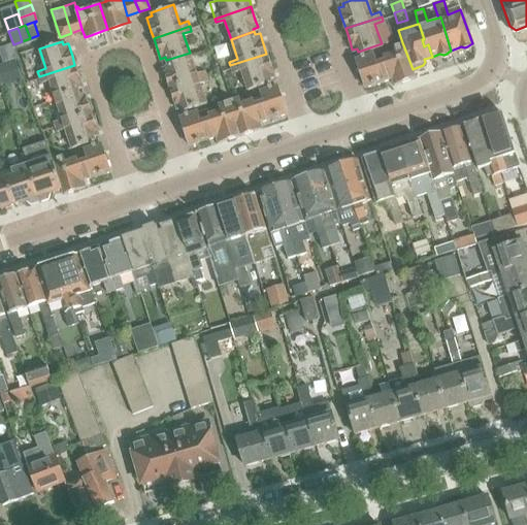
[(385,60),(391,76),(392,83),(414,75),(413,69),(402,42),(389,46),(391,53),(384,56),(385,60)]
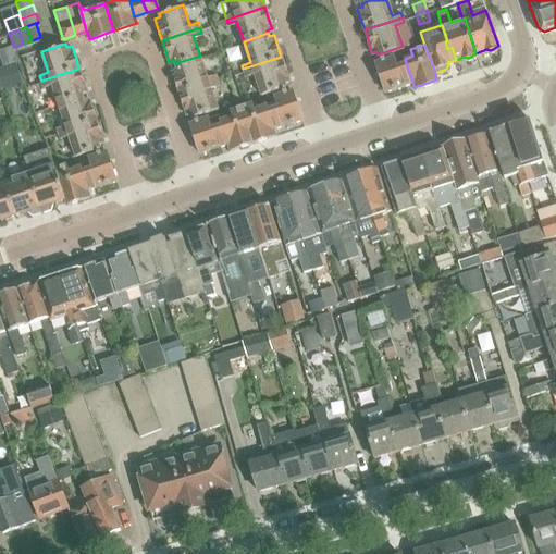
[(406,63),(396,66),(393,54),(374,61),(384,90),(392,88),(395,88),(395,87),(412,81),(406,63)]
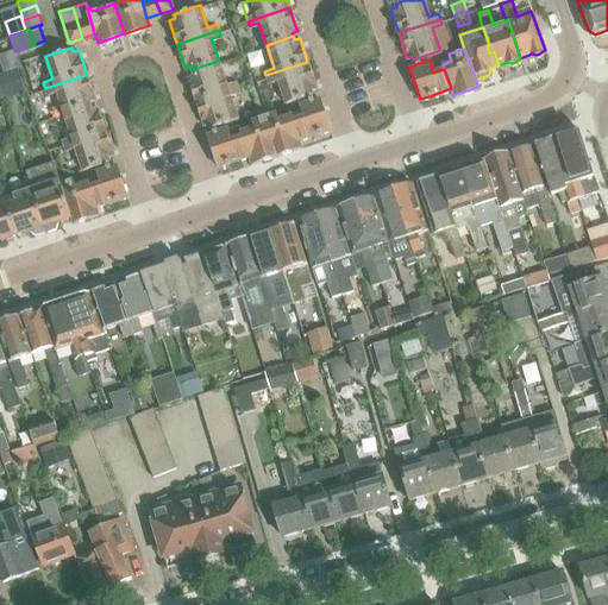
[(195,99),(237,84),(236,80),(226,83),(219,61),(192,69),(193,73),(188,75),(190,83),(195,99)]
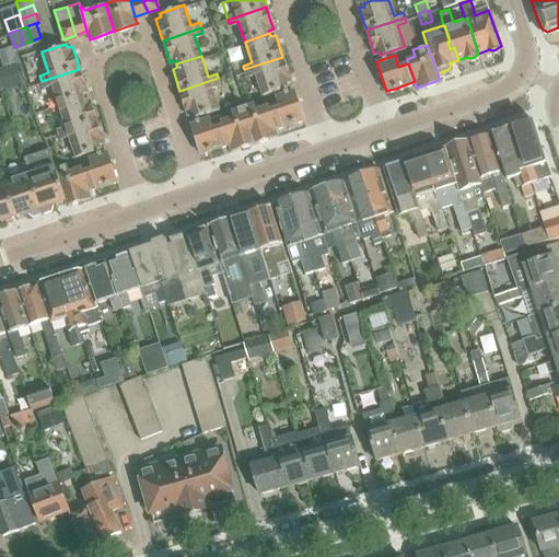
[(244,69),(246,74),(255,71),(261,93),(287,85),(284,81),(290,80),(287,70),(282,57),(244,69)]
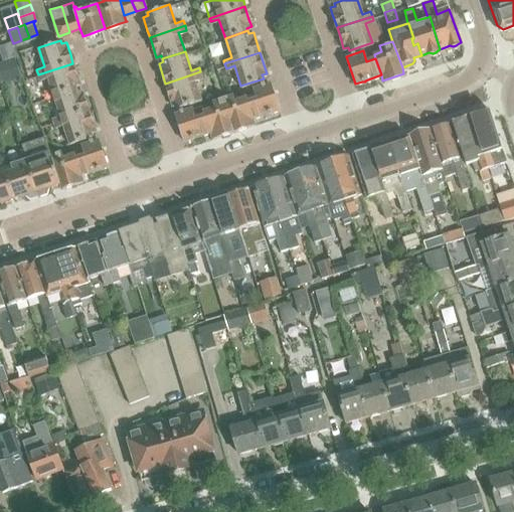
[(15,56),(0,61),(0,76),(1,80),(21,74),(15,56)]
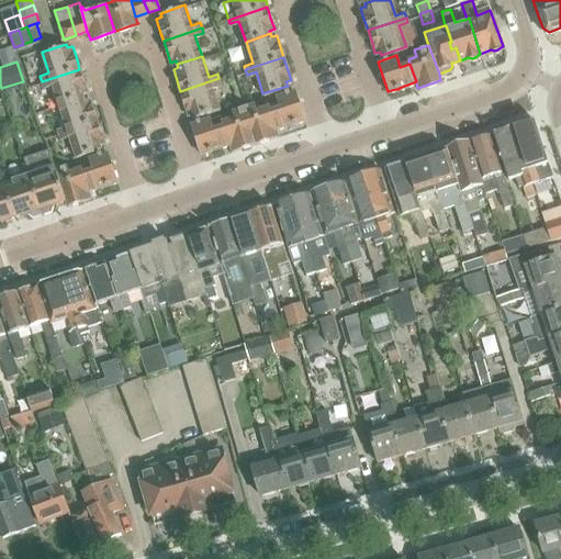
[(79,69),(42,81),(43,86),(52,82),(59,103),(83,96),(82,92),(87,91),(85,82),(79,69)]
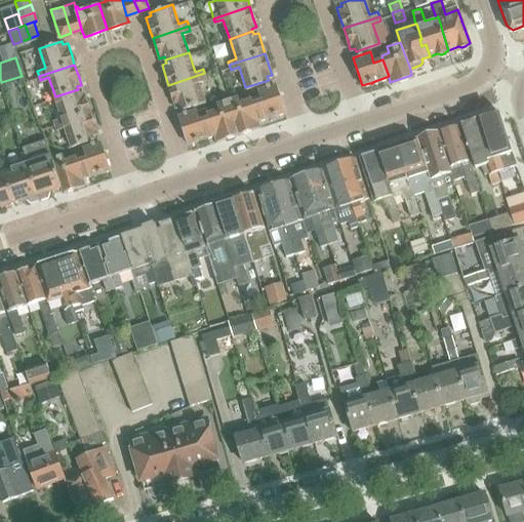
[(204,101),(198,81),(206,78),(204,73),(168,85),(172,97),(175,107),(180,105),(182,108),(204,101)]
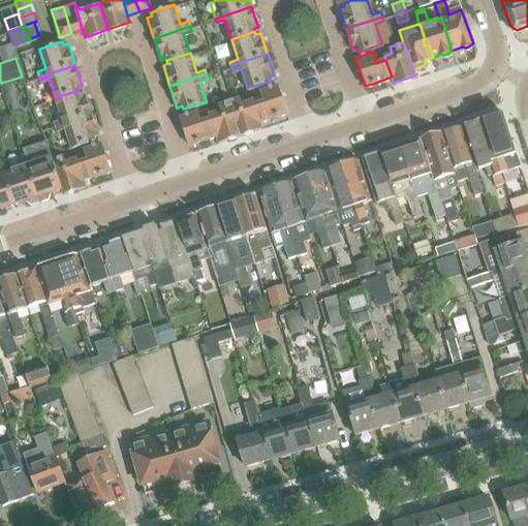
[(261,120),(275,115),(275,116),(279,114),(285,112),(277,84),(260,89),(264,99),(257,101),(256,97),(254,98),(261,120)]
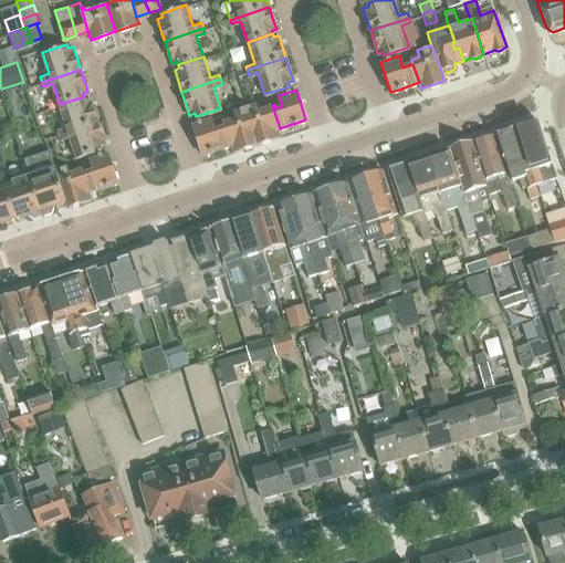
[(59,133),(96,120),(92,106),(90,97),(85,100),(84,96),(60,104),(66,126),(58,128),(59,133)]
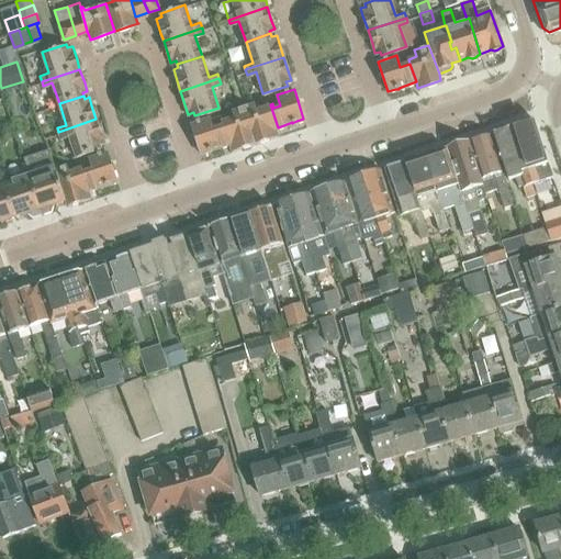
[(243,105),(255,142),(278,134),(276,127),(278,127),(270,104),(259,108),(257,101),(243,105)]
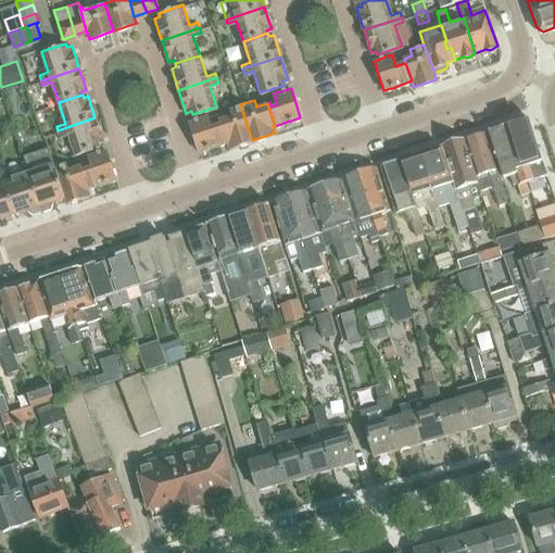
[(215,113),(225,142),(227,141),(229,148),(252,140),(240,104),(222,111),(224,117),(221,118),(218,112),(215,113)]
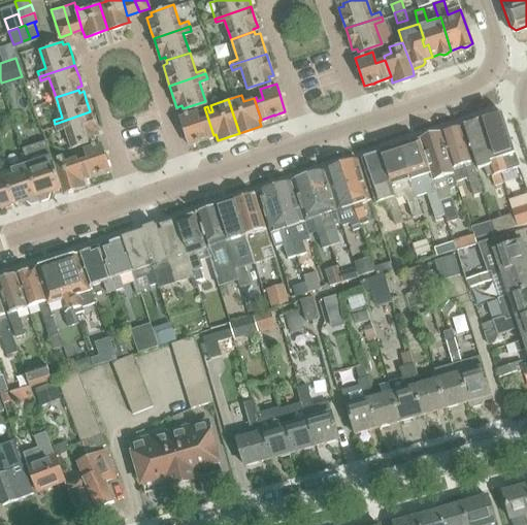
[(204,107),(199,109),(200,111),(203,111),(205,119),(199,121),(196,109),(179,116),(189,143),(195,141),(196,141),(199,140),(213,135),(204,107)]
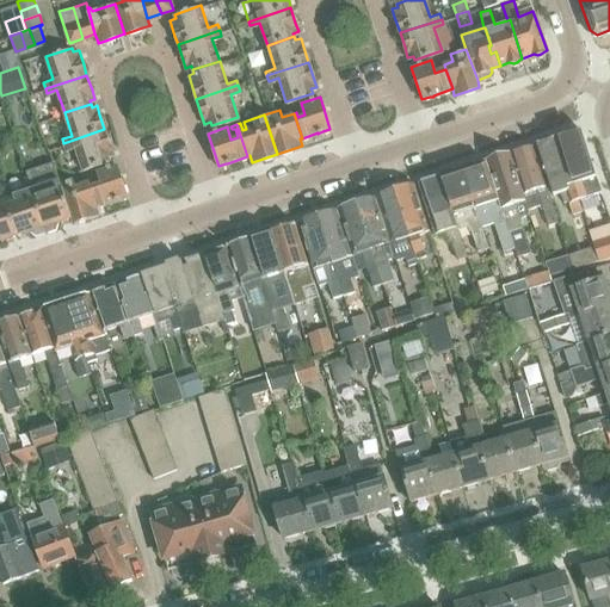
[(567,132),(559,135),(579,198),(602,191),(581,128),(579,129),(577,125),(567,129),(567,132)]
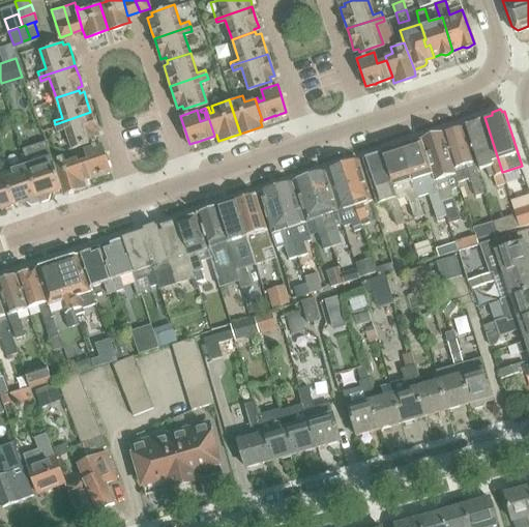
[(55,124),(57,129),(65,126),(71,146),(94,139),(93,136),(97,134),(94,124),(90,112),(55,124)]
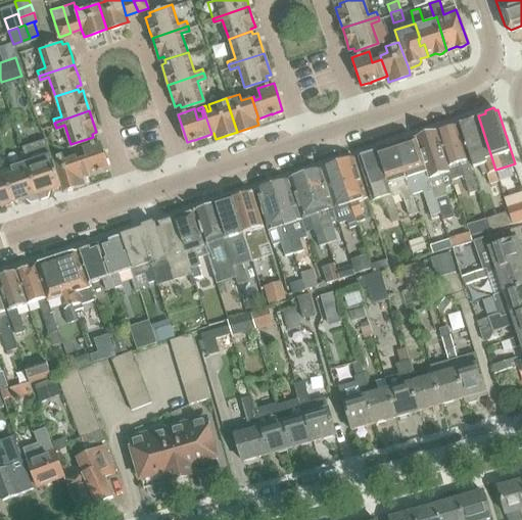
[(460,122),(459,122),(472,164),(479,162),(482,172),(485,171),(489,181),(497,179),(495,170),(478,115),(470,119),(467,116),(461,119),(460,122)]
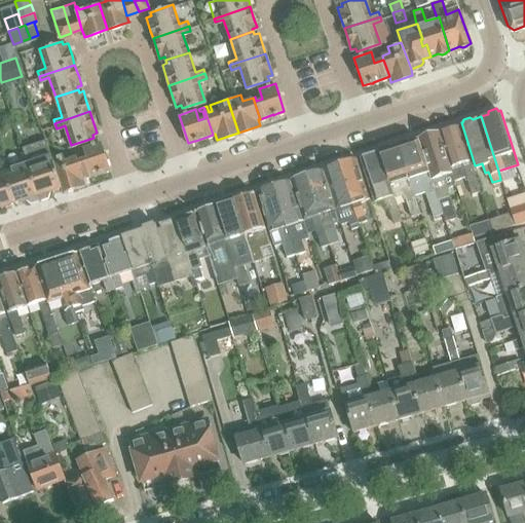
[(458,123),(439,131),(453,179),(465,175),(472,192),(480,190),(458,123)]
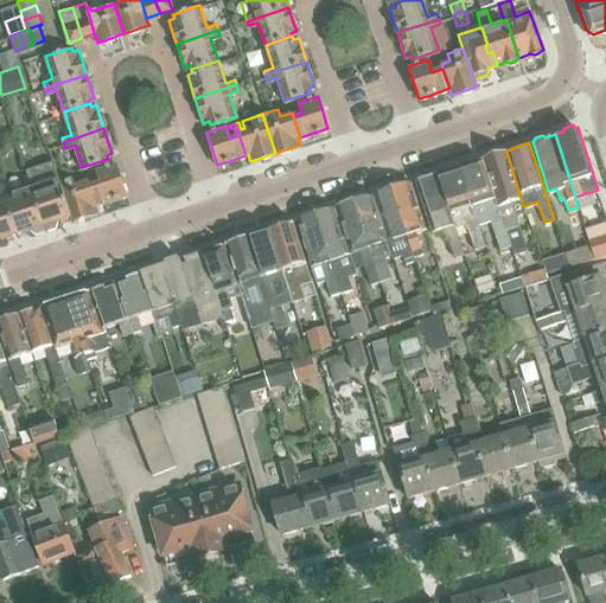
[(506,151),(483,158),(505,228),(504,229),(510,244),(512,252),(525,249),(514,213),(525,210),(523,206),(506,151)]
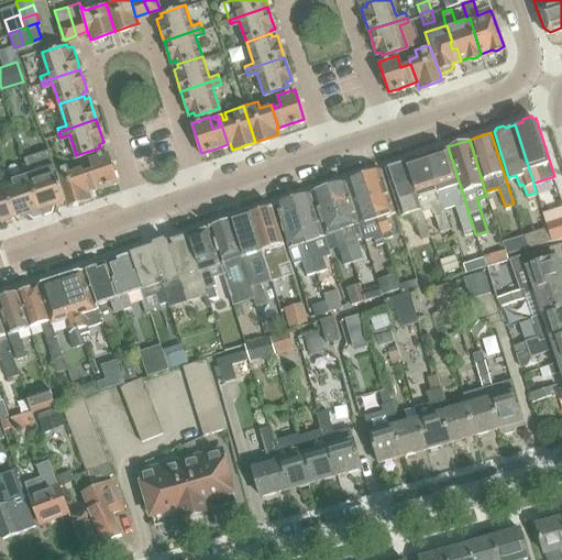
[(428,150),(427,153),(438,189),(444,207),(454,204),(459,216),(463,230),(473,227),(467,212),(469,211),(448,146),(437,150),(434,149),(428,150)]
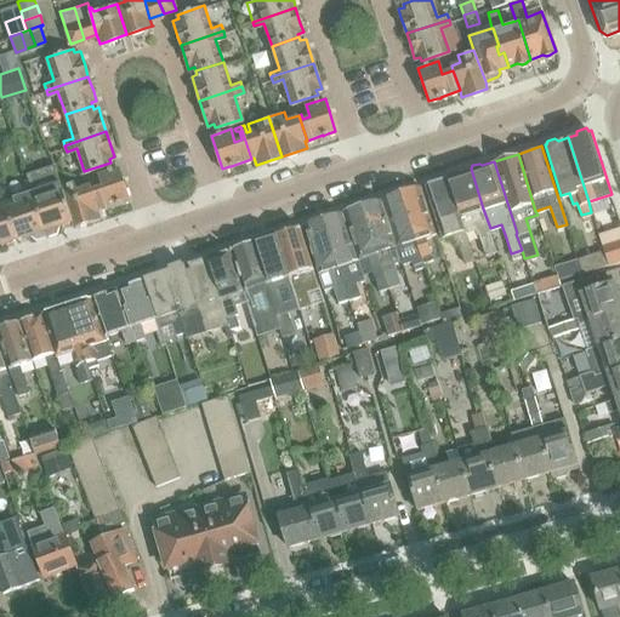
[(118,166),(89,176),(100,209),(117,203),(117,204),(121,203),(121,201),(129,199),(118,166)]
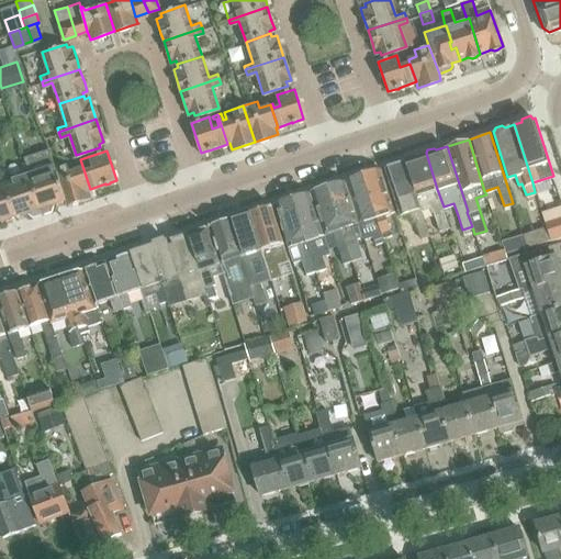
[(406,156),(405,159),(422,210),(429,207),(430,211),(433,211),(439,230),(450,226),(444,207),(437,189),(426,153),(416,156),(413,154),(406,156)]
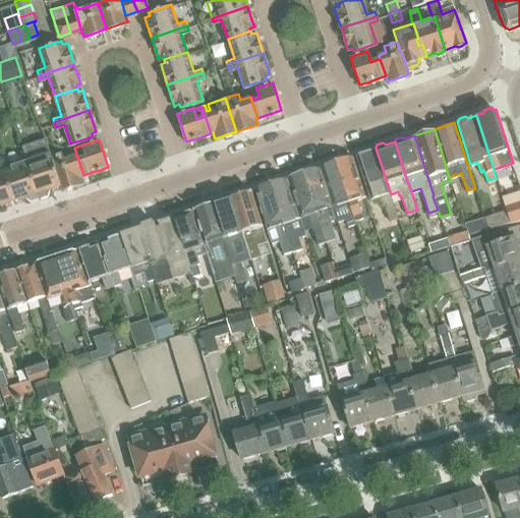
[(83,175),(74,148),(72,149),(75,159),(68,161),(65,151),(51,156),(60,183),(62,189),(83,181),(81,176),(83,175)]
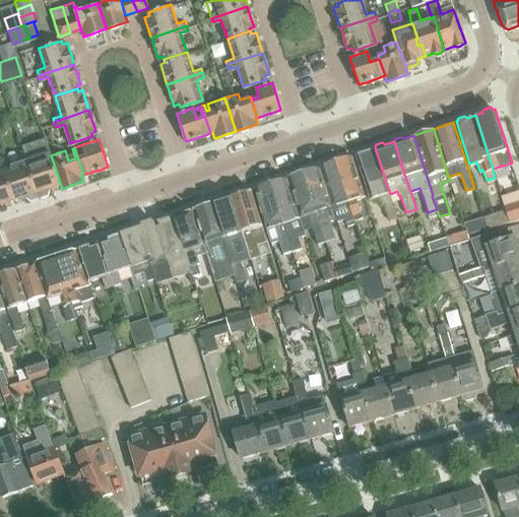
[(357,153),(354,154),(370,199),(378,196),(380,204),(384,203),(389,219),(397,216),(390,194),(375,147),(374,148),(366,150),(364,148),(358,150),(357,153)]
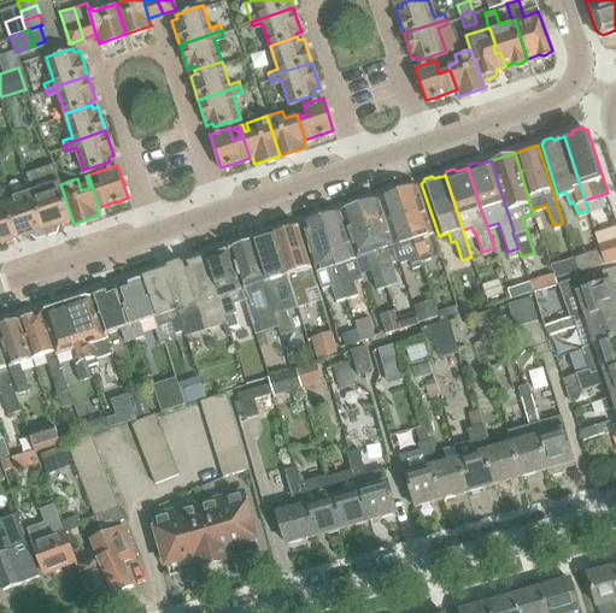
[(31,188),(46,233),(56,229),(57,228),(59,220),(60,220),(71,217),(60,184),(58,180),(31,188)]
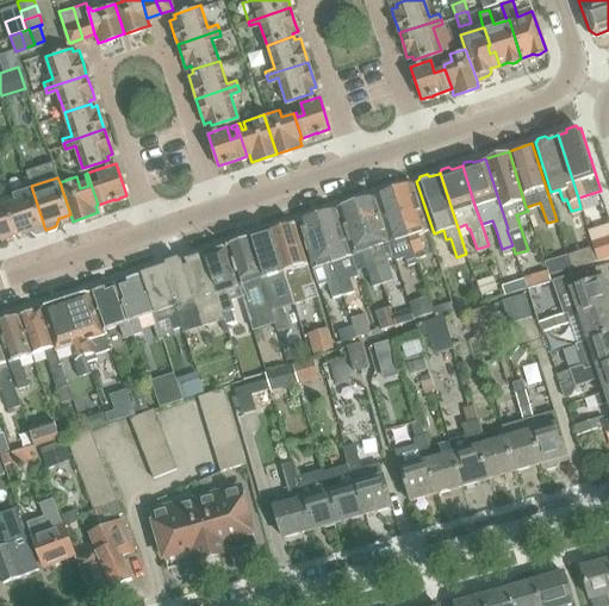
[(412,182),(395,188),(416,255),(424,252),(417,231),(427,227),(412,182)]
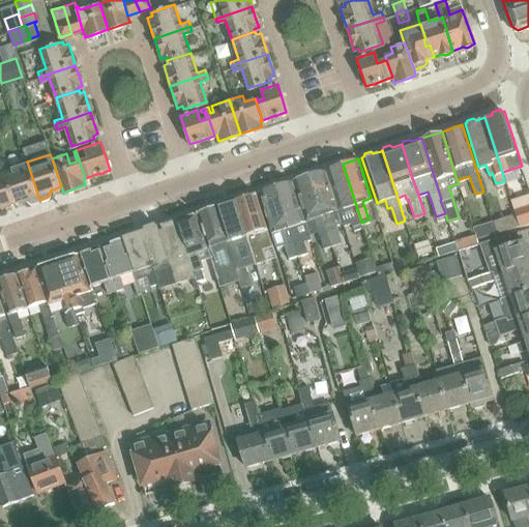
[(13,202),(3,170),(0,159),(0,207),(5,205),(13,202)]
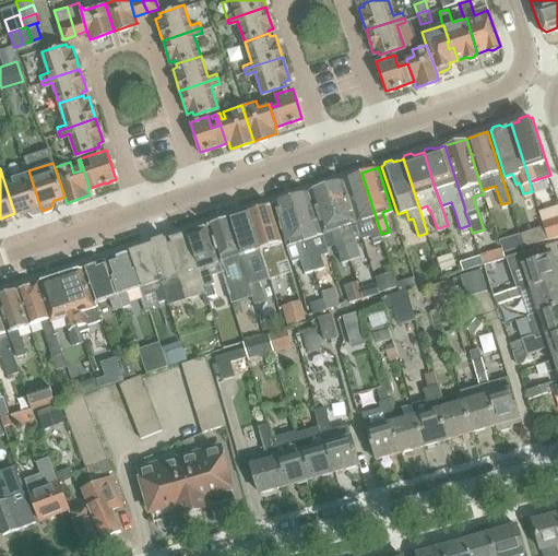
[(3,179),(14,213),(24,211),(26,210),(31,213),(32,214),(42,211),(28,170),(3,179)]
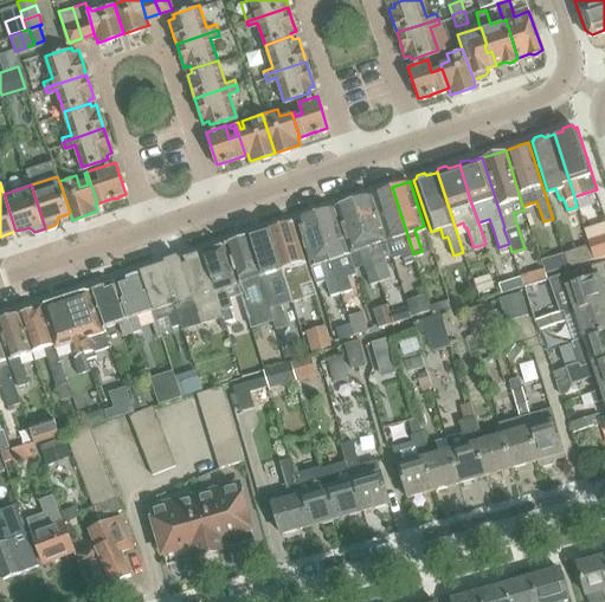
[(392,187),(373,194),(387,239),(392,253),(393,257),(401,253),(405,261),(414,258),(413,253),(392,187)]
